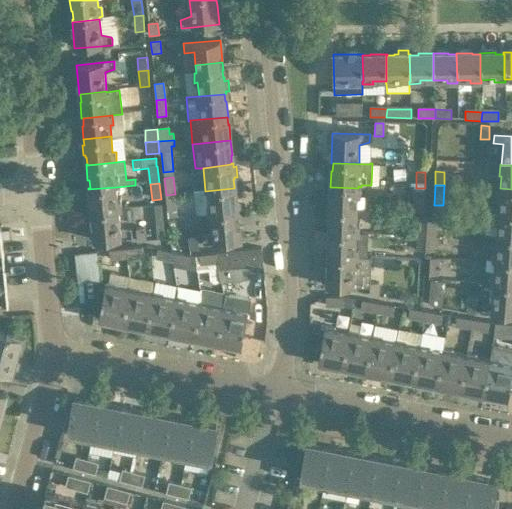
[(234,188),(205,191),(208,215),(211,215),(236,212),(236,210),(235,203),(237,202),(236,196),(235,186),(234,186),(234,188)]
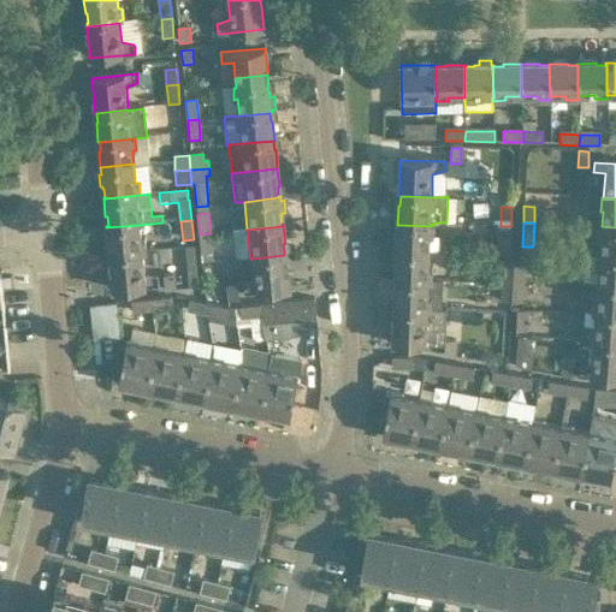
[(430,254),(430,236),(434,236),(434,225),(431,224),(431,226),(400,225),(400,235),(397,235),(397,238),(392,238),(392,250),(397,250),(397,253),(430,254)]
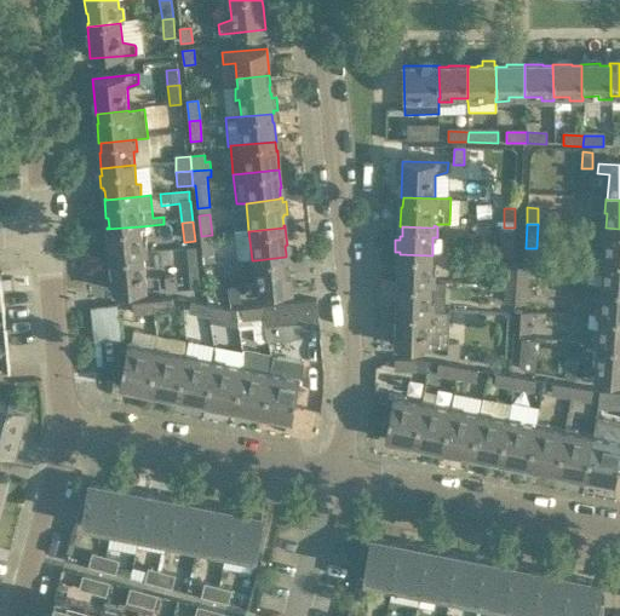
[(142,243),(141,226),(107,229),(108,232),(105,232),(107,245),(109,245),(109,247),(110,247),(112,257),(110,257),(110,258),(143,254),(147,254),(145,242),(142,243)]
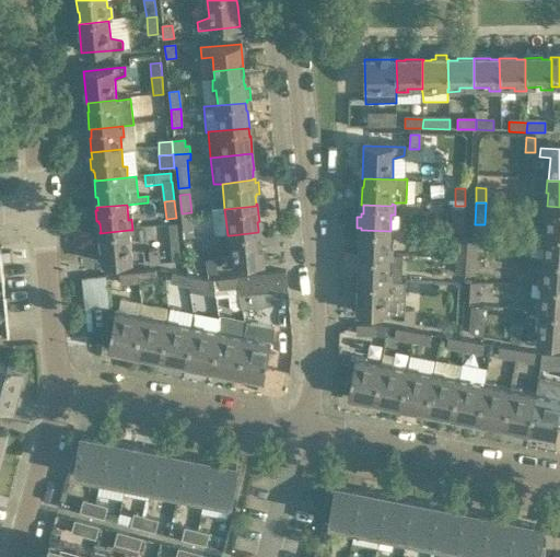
[(464,224),(465,206),(455,206),(454,224),(464,224)]
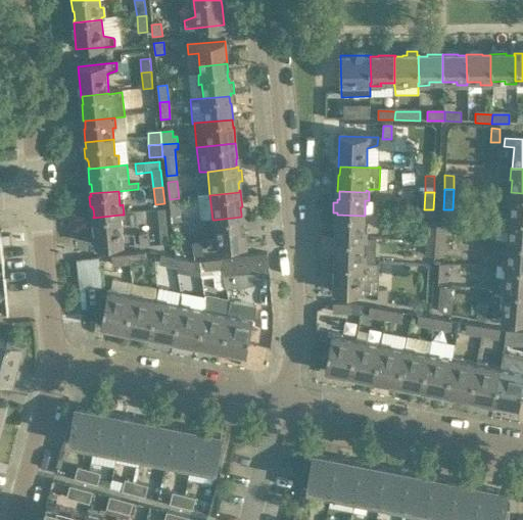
[(522,193),(511,192),(508,192),(507,203),(510,203),(509,218),(522,219),(522,193)]
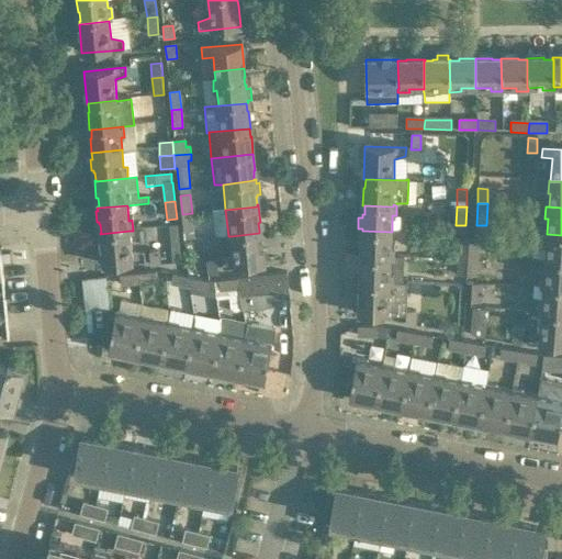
[(194,231),(192,213),(182,214),(183,232),(194,231)]
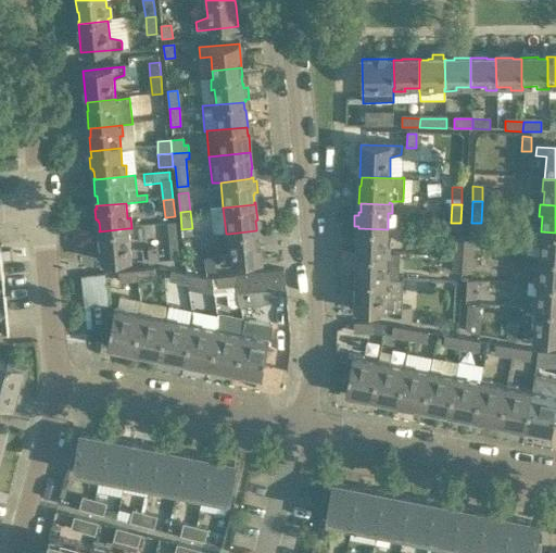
[(142,250),(130,248),(129,238),(128,228),(99,231),(100,240),(102,263),(130,260),(142,259),(142,253),(142,250)]
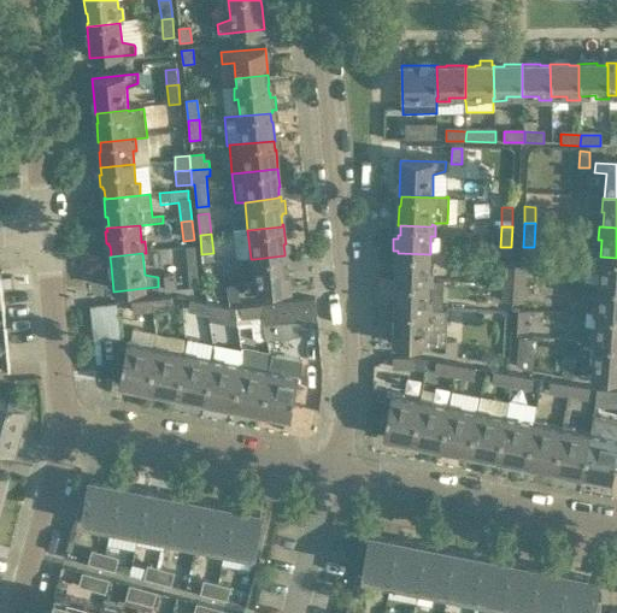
[(289,289),(287,263),(286,253),(285,253),(285,255),(254,259),(256,281),(244,284),(245,294),(289,289)]
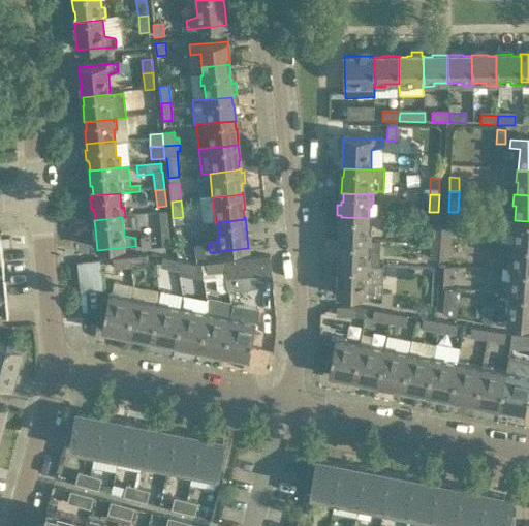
[(369,231),(369,218),(341,217),(340,234),(341,234),(341,241),(341,242),(368,243),(372,243),(372,231),(369,231)]
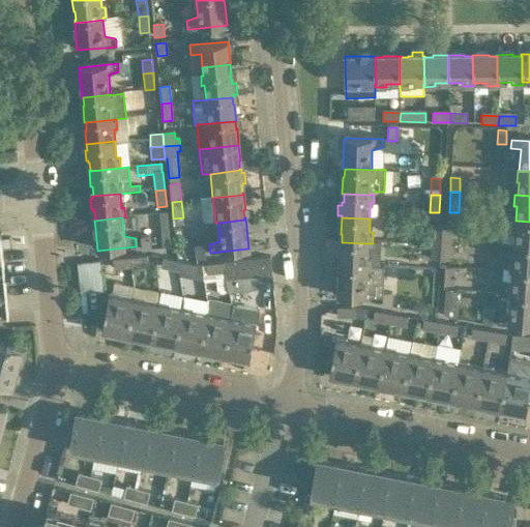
[(514,230),(514,233),(513,244),(529,244),(529,222),(516,221),(513,221),(512,230),(514,230)]
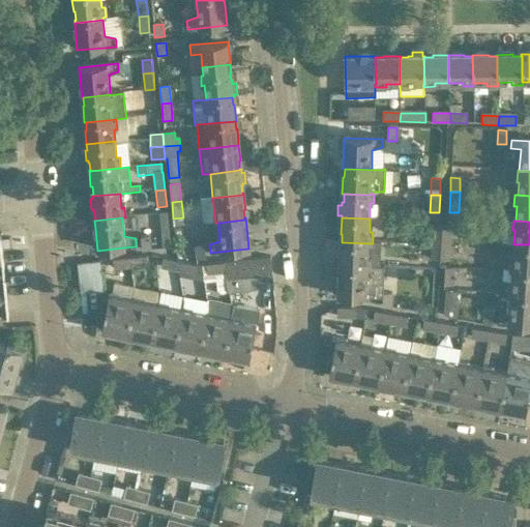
[(442,241),(443,228),(434,227),(433,243),(442,243),(442,241)]
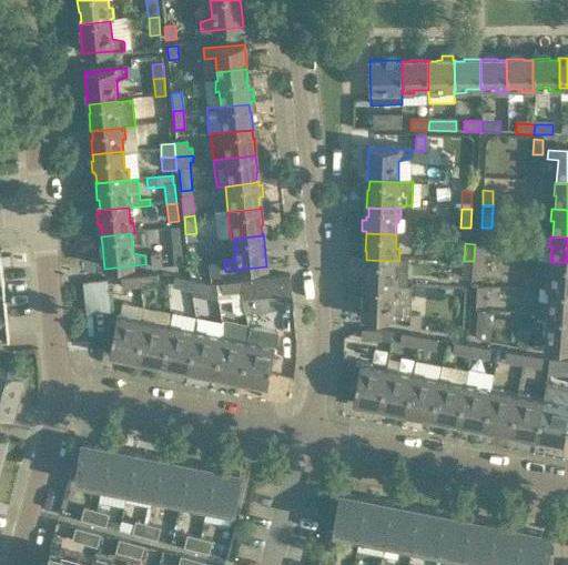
[(484,244),(475,244),(474,259),(484,260),(484,244)]
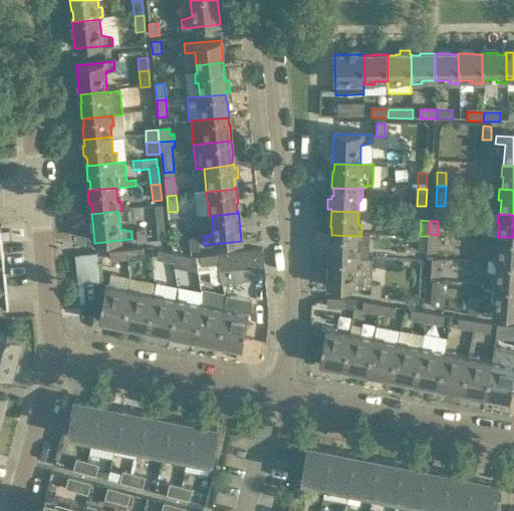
[(146,242),(145,230),(137,231),(138,244),(146,243),(146,242)]
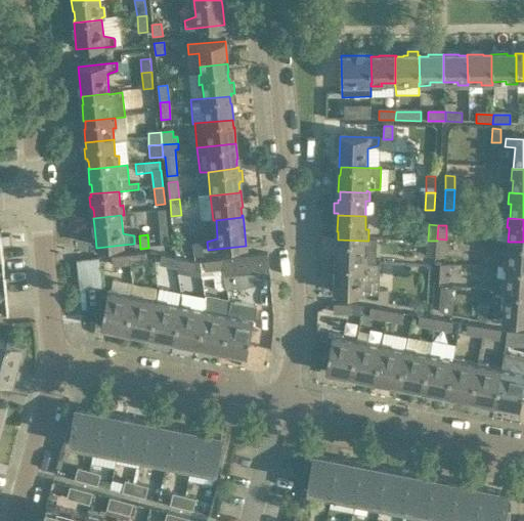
[(337,243),(336,255),(338,256),(337,263),(367,264),(367,253),(364,253),(364,241),(338,240),(338,239),(337,239),(337,243)]
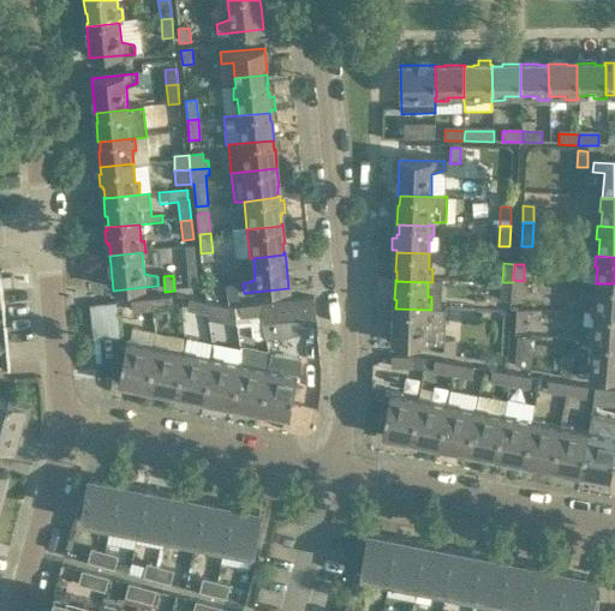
[(523,303),(524,281),(513,280),(513,282),(512,301),(521,303),(523,303)]
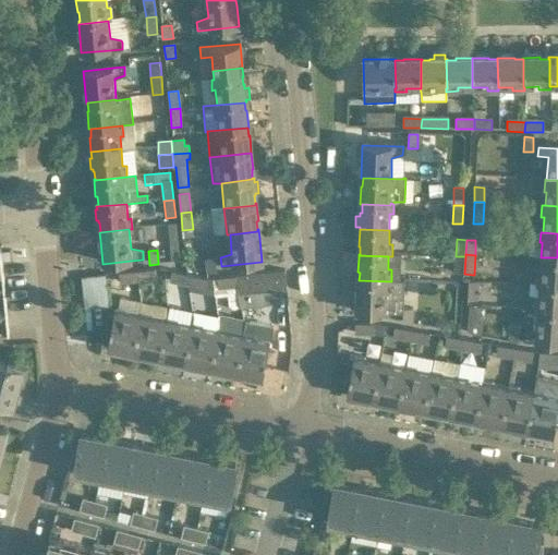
[(464,274),(465,256),(456,256),(455,274),(464,274)]
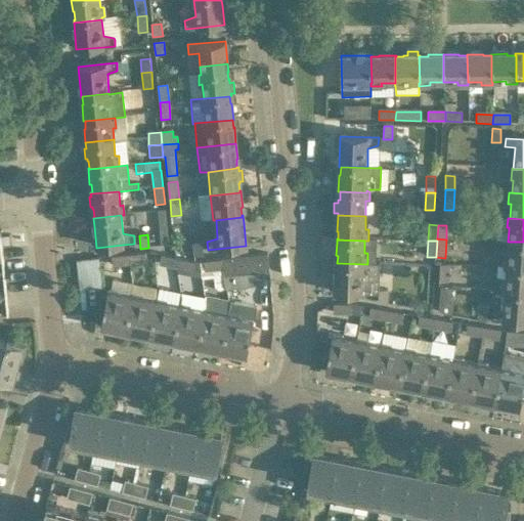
[(523,242),(508,242),(507,256),(504,256),(504,266),(506,267),(523,268),(523,242)]
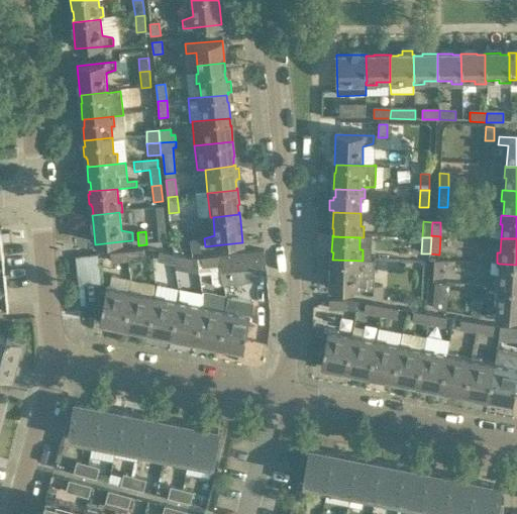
[(201,252),(200,240),(191,241),(192,253),(201,252)]
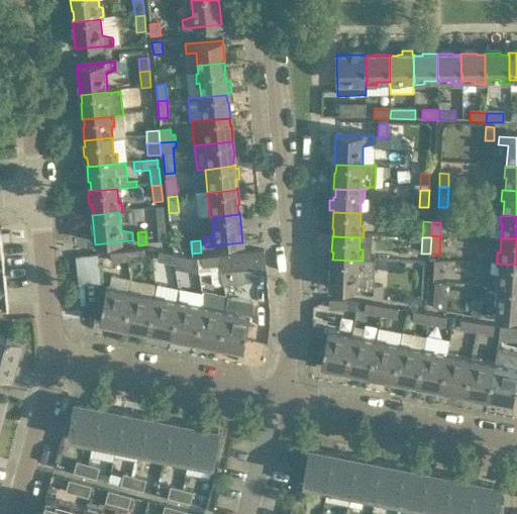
[(142,250),(126,251),(127,263),(143,261),(142,250)]
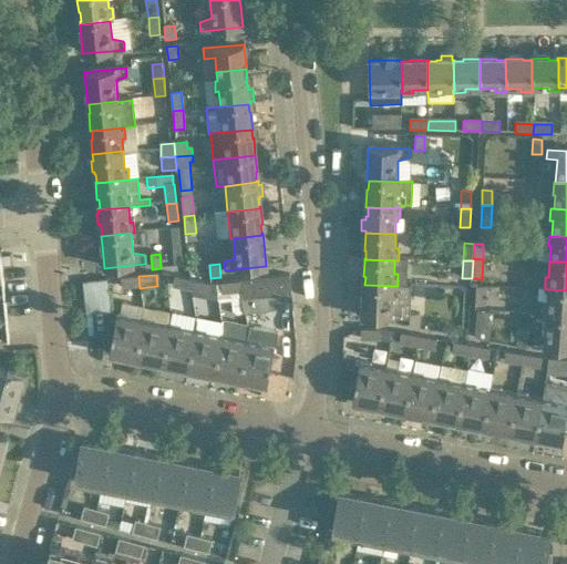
[(140,288),(138,276),(122,278),(123,289),(140,288)]
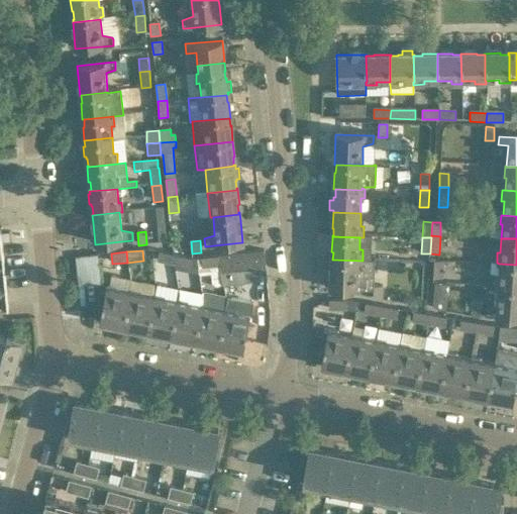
[(174,265),(176,255),(160,251),(158,262),(174,265)]
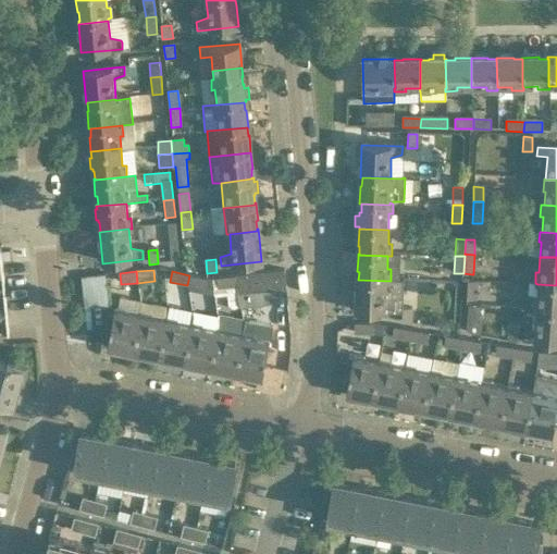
[(237,295),(239,308),(281,304),(280,291),(283,291),(283,288),(284,288),(283,274),(282,274),(281,272),(236,278),(237,295)]
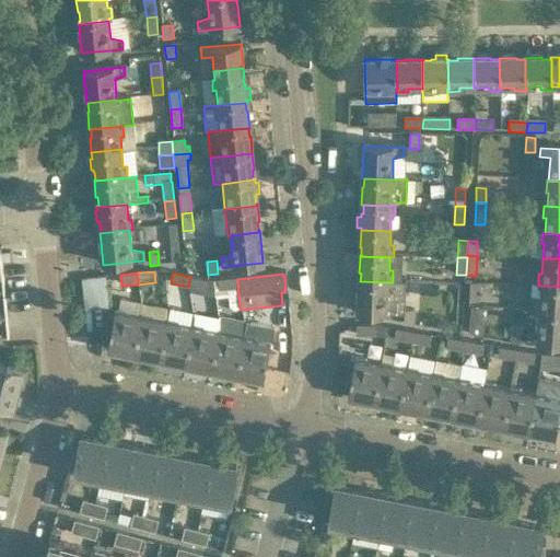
[(208,281),(190,277),(188,287),(206,291),(208,281)]
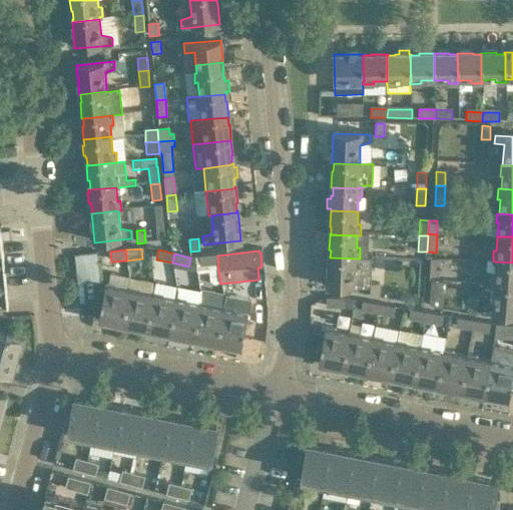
[(100,283),(96,255),(75,257),(78,285),(100,283)]
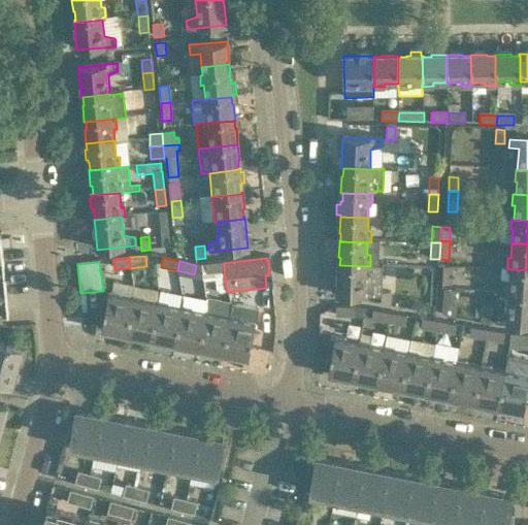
[(225,280),(224,263),(205,265),(206,274),(215,273),(216,281),(225,280)]
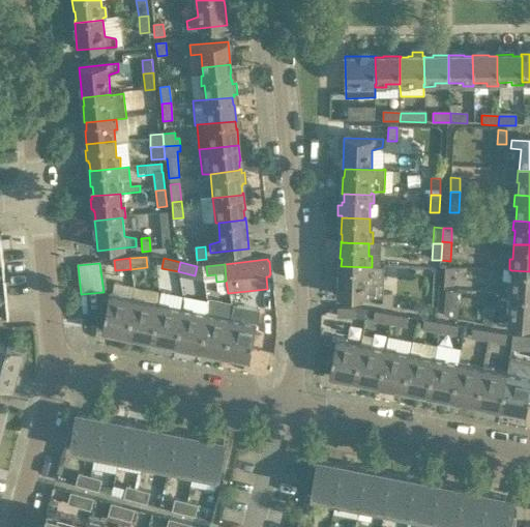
[(340,266),(339,298),(365,298),(365,299),(383,300),(383,309),(392,309),(392,295),(384,295),(384,268),(380,268),(372,267),(341,266),(340,266)]
